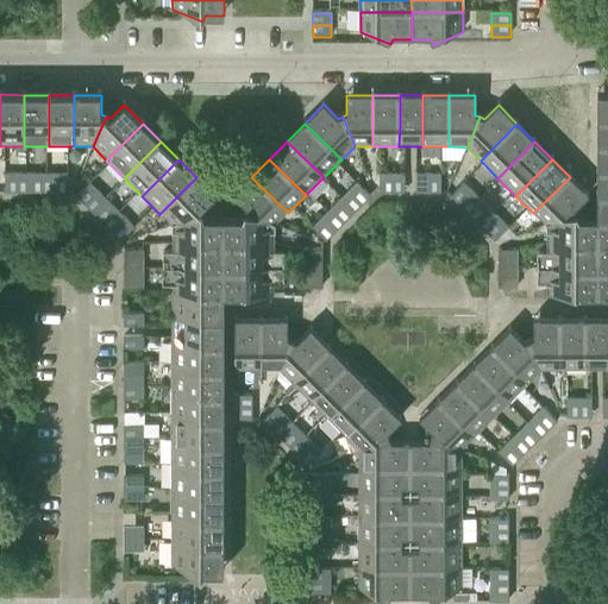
[(17,195),(18,176),(5,176),(5,195),(17,195)]
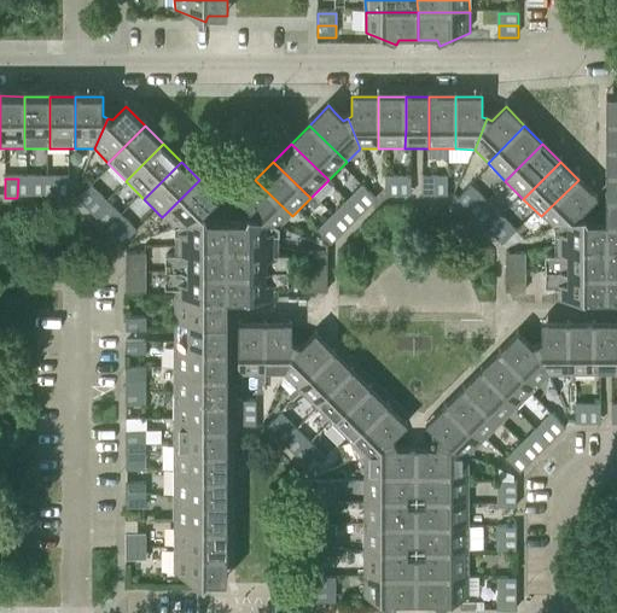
[(30,198),(30,179),(18,179),(17,198),(30,198)]
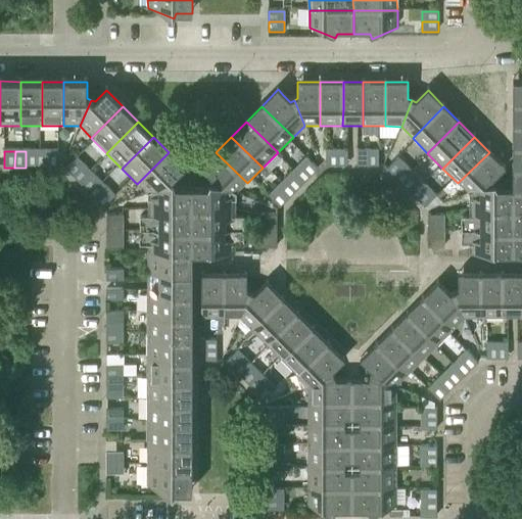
[(26,151),(26,168),(36,168),(36,151),(26,151)]
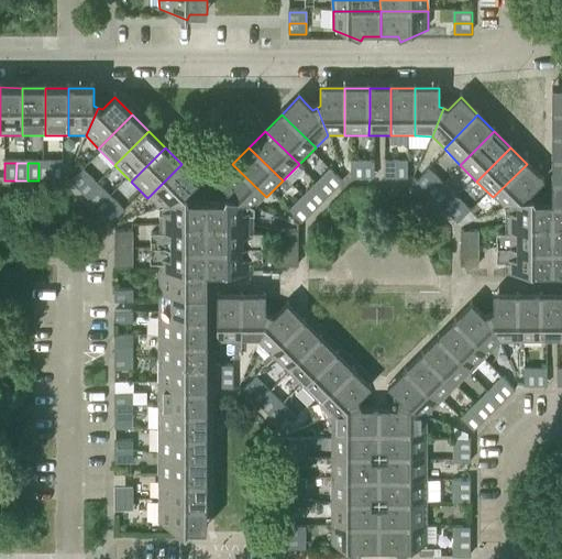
[(51,181),(51,163),(39,163),(39,181),(51,181)]
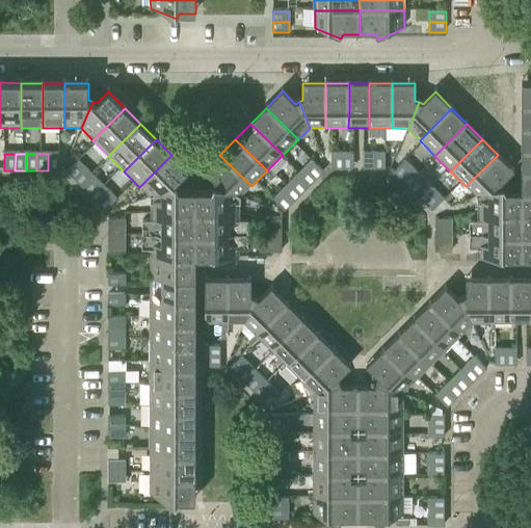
[(48,154),(48,170),(58,170),(59,154),(48,154)]
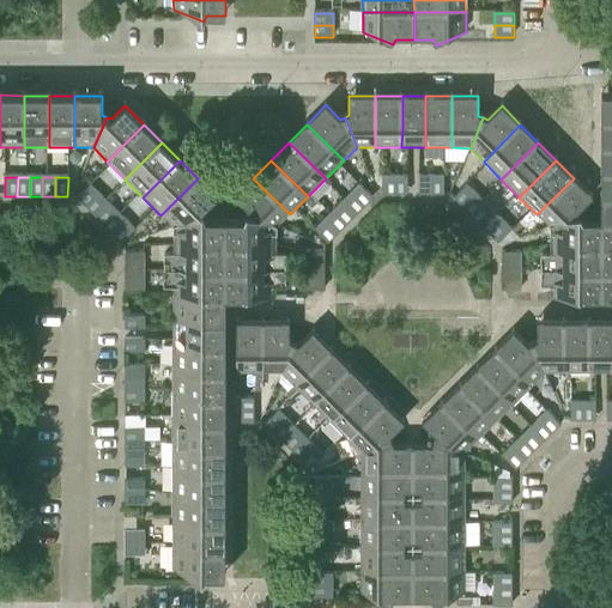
[(383,195),(395,195),(395,177),(383,177),(383,195)]
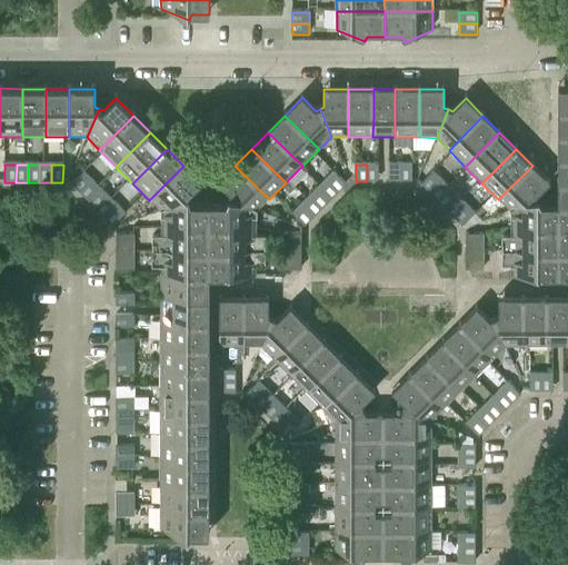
[(378,165),(367,165),(367,181),(378,181),(378,165)]
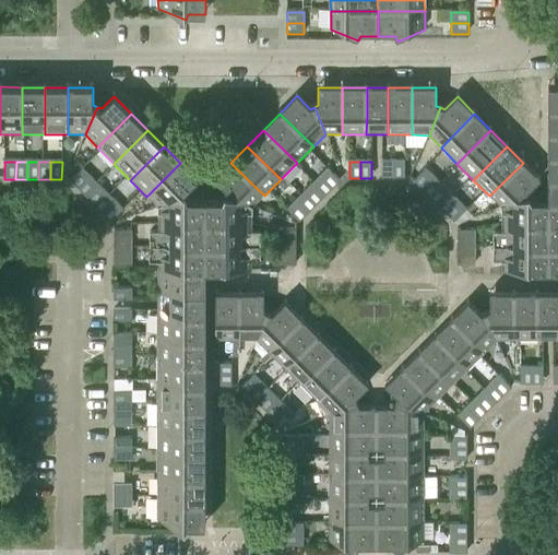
[(382,178),(393,178),(393,162),(382,162),(382,178)]
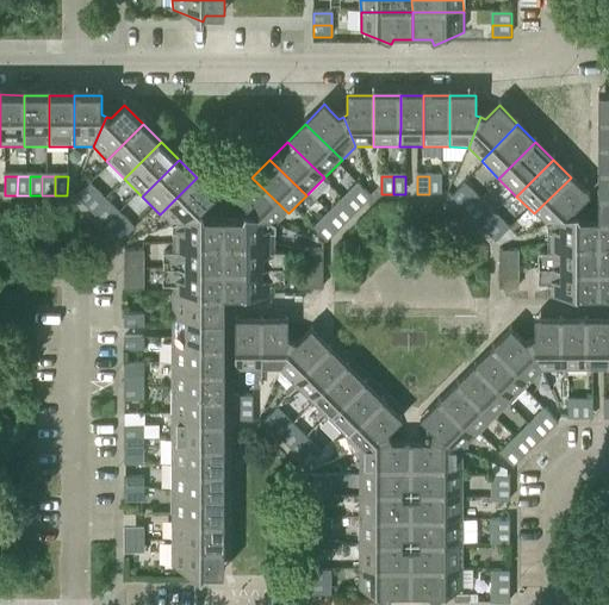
[(429,176),(429,194),(441,194),(441,176),(429,176)]
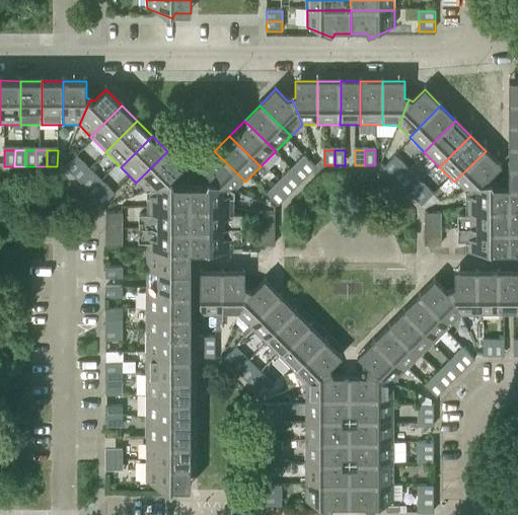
[(167,151),(136,182),(146,194),(165,185),(172,181),(171,178),(178,171),(182,166),(167,151)]
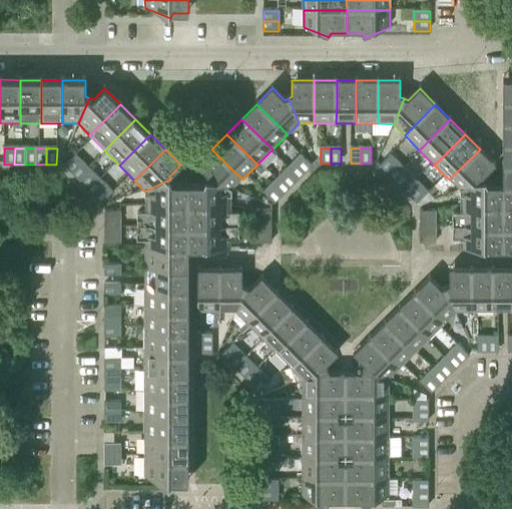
[(211,149),(196,164),(201,169),(207,176),(206,180),(213,183),(231,190),(242,179),(211,149)]
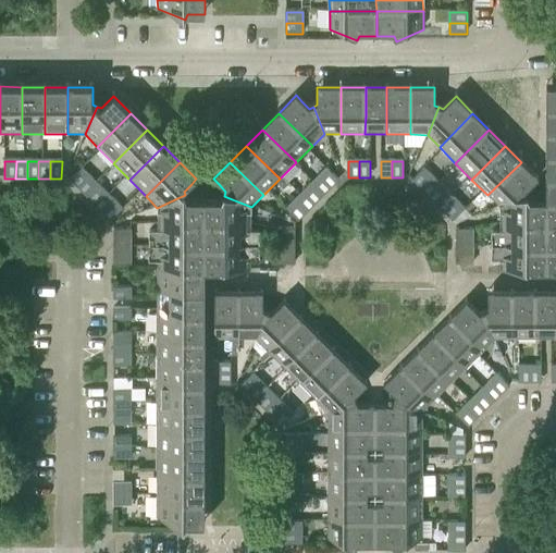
[(521,162),(487,195),(499,208),(528,196),(527,192),(533,185),(539,179),(521,162)]
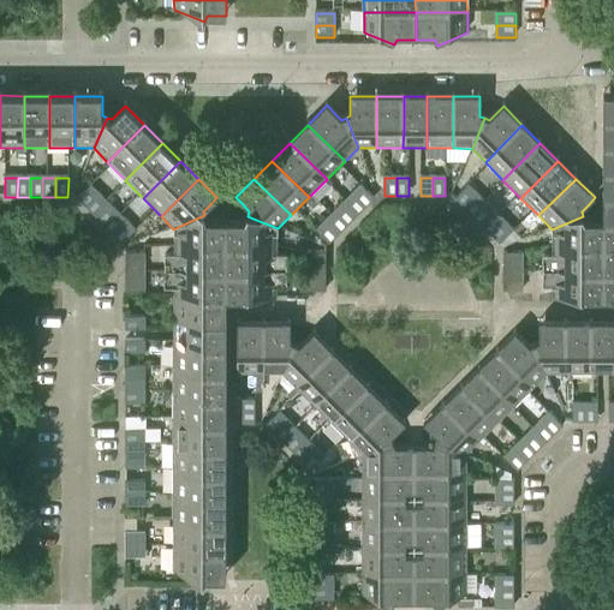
[(77,199),(87,208),(100,195),(90,186),(77,199)]
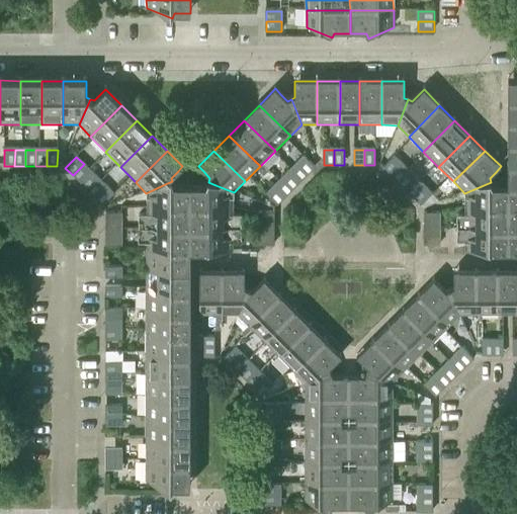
[(304,158),(296,165),(308,176),(315,169),(304,158)]
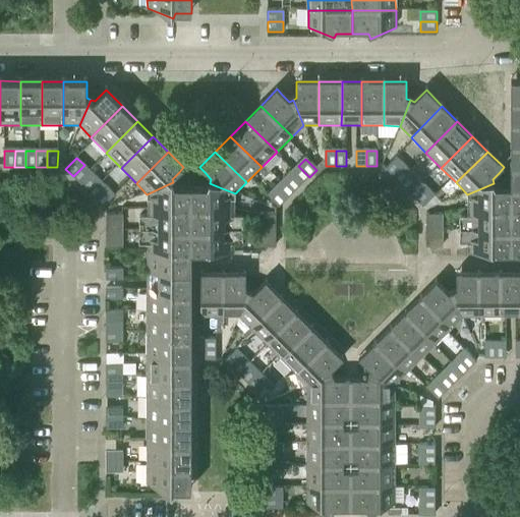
[(394,177),(405,166),(397,159),(387,170),(394,177)]
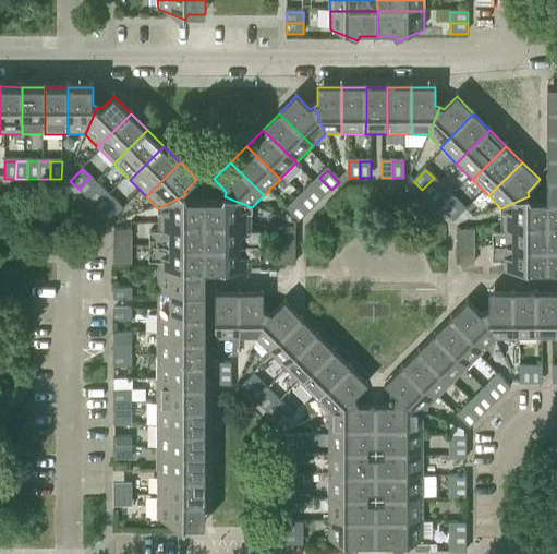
[(91,177),(79,189),(86,197),(98,185),(91,177)]
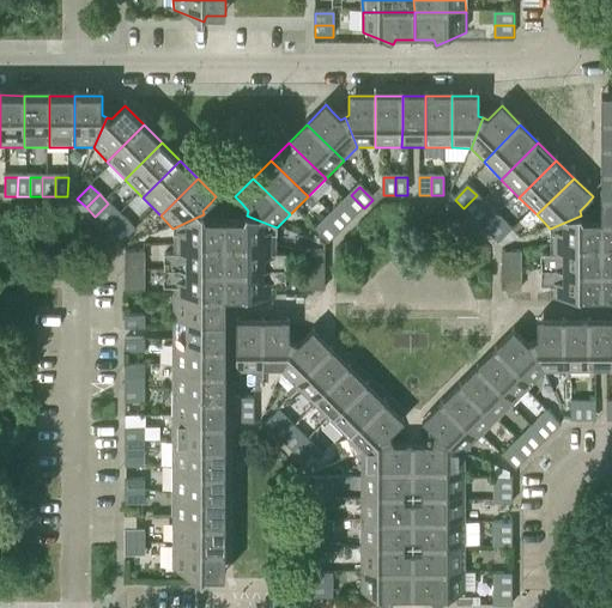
[(341,205),(355,218),(364,208),(351,195),(341,205)]
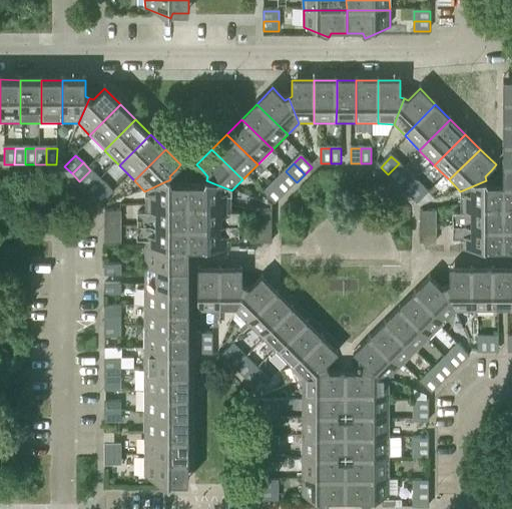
[(395,181),(406,171),(399,163),(388,174),(395,181)]
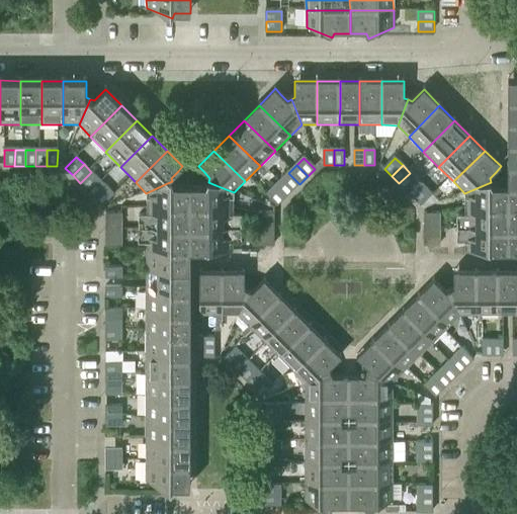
[(91,172),(80,183),(88,190),(99,179),(91,172)]
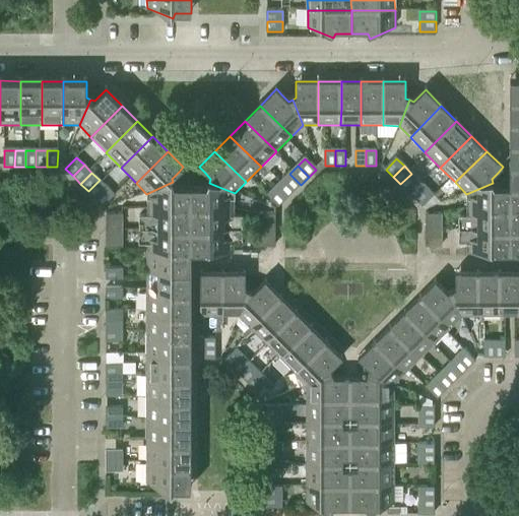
[(282,181),(294,192),(301,185),(289,174),(282,181)]
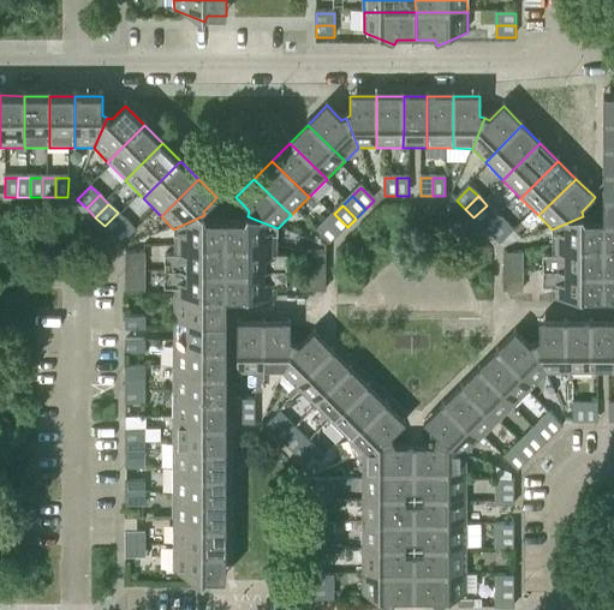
[(487,205),(474,217),(483,227),(496,214),(487,205)]
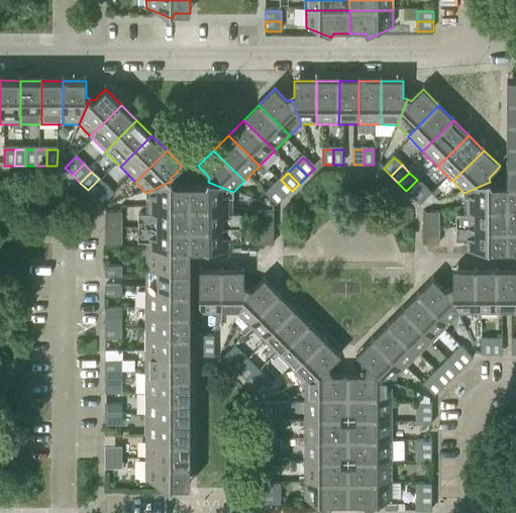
[(99,179),(88,190),(95,198),(106,187),(99,179)]
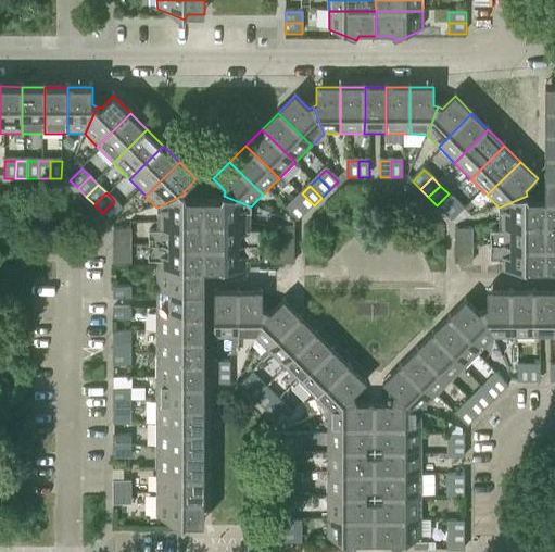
[(314,205),(302,193),(293,202),(305,213),(314,205)]
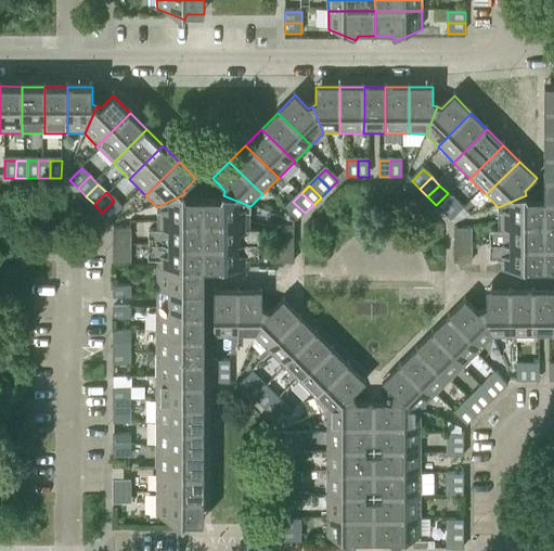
[(443,213),(455,201),(448,193),(436,205),(443,213)]
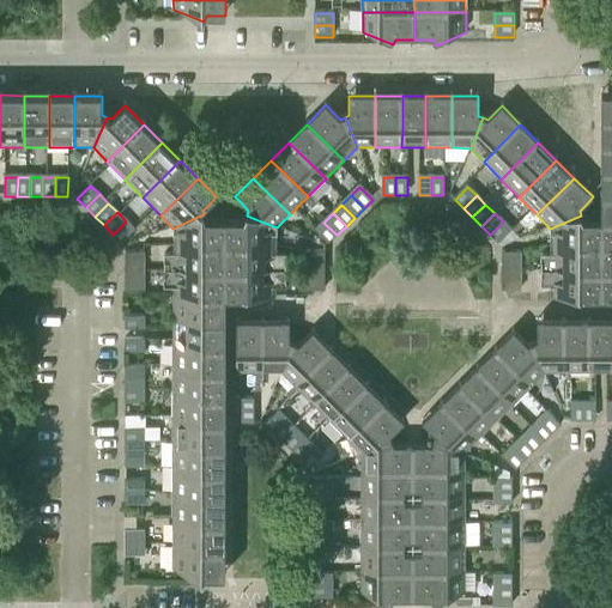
[(195,218),(173,229),(174,242),(226,242),(226,219),(217,219),(206,219),(204,214),(195,218)]
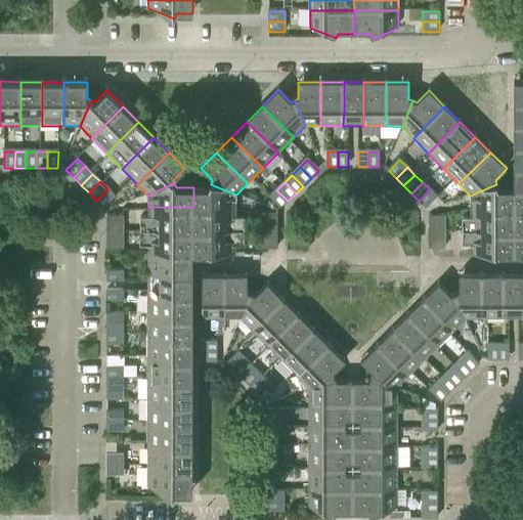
[(200,187),(193,187),(193,207),(236,207),(236,195),(218,187),(211,184),(209,187),(200,187)]
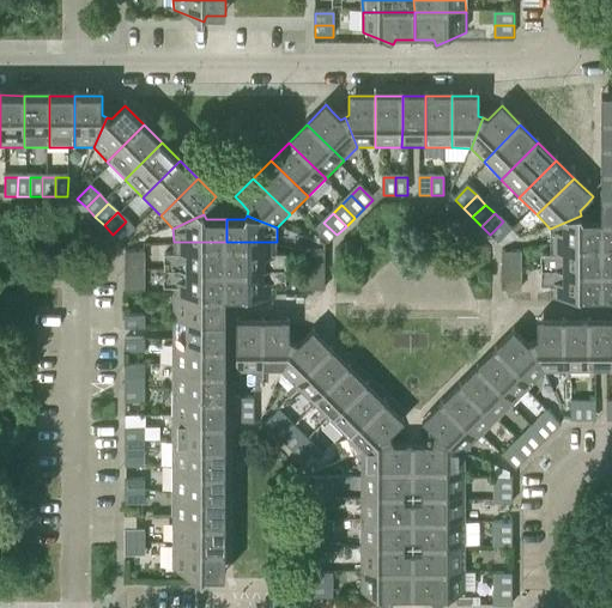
[(550,229),(550,245),(603,245),(603,222),(603,220),(594,220),(583,220),(581,216),(550,229)]
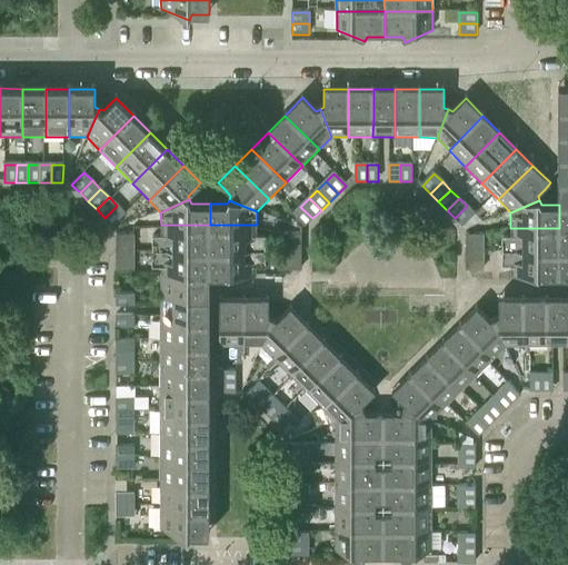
[(117,206),(105,218),(113,227),(126,215),(117,206)]
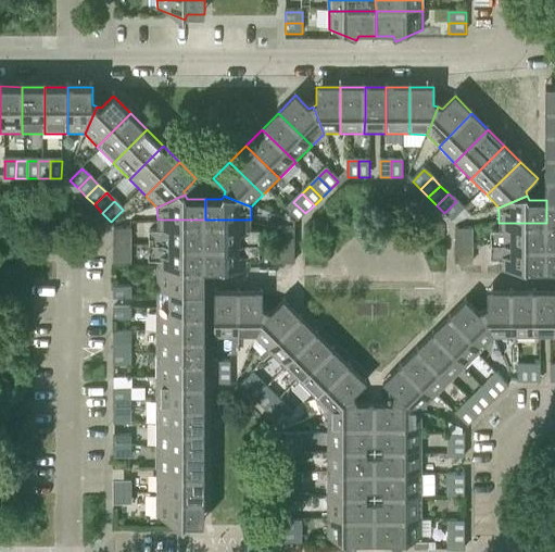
[(444,213),(453,222),(464,210),(456,201),(444,213)]
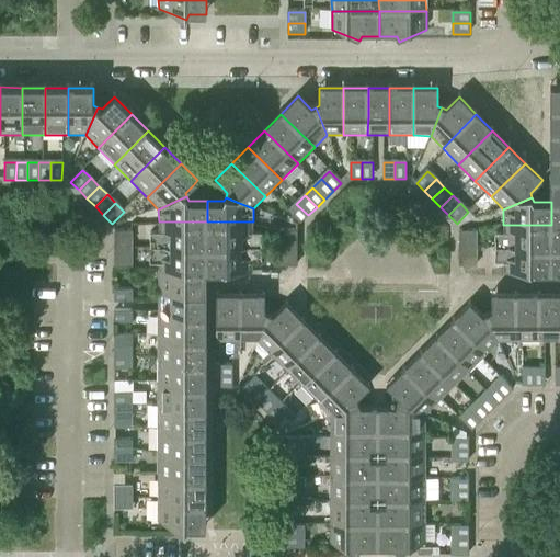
[(300,224),(308,215),(296,204),(288,212),(300,224)]
